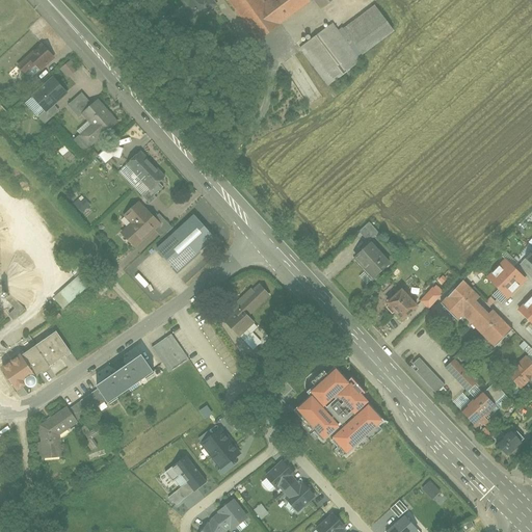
[(162,0),(159,3),(171,21),(186,9),(191,18),(214,0),(227,0),(261,43),(314,4),(310,0),(264,0),(260,4),(257,0),(162,0)]
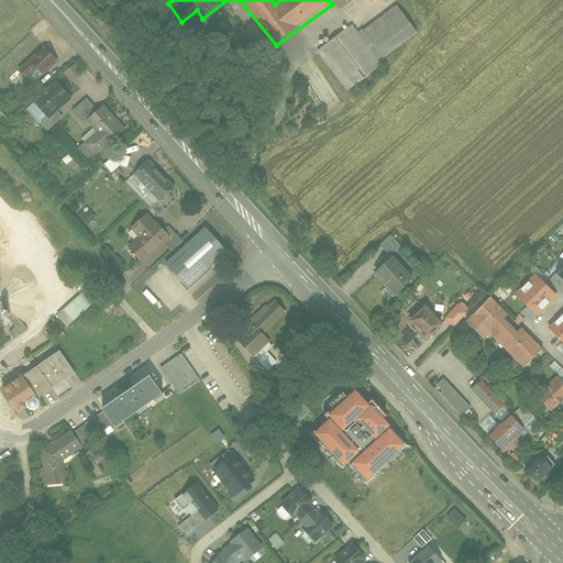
[(330,0),(337,10),(348,4),(345,0),(330,0)]
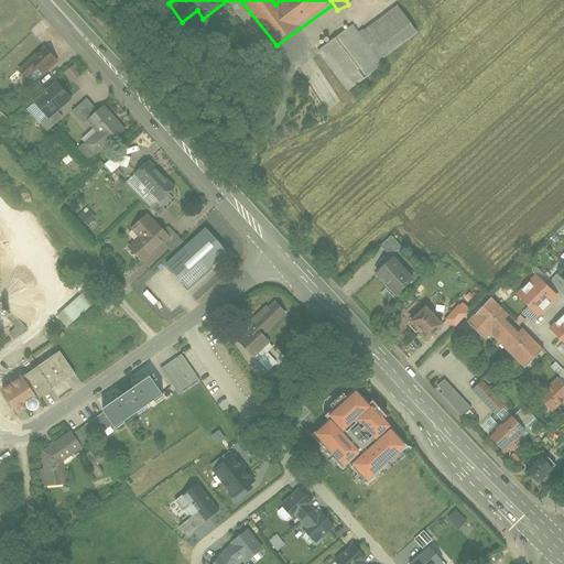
[(353,24),(316,51),(346,90),(381,64),(379,61),(416,33),(396,4),(358,33),(353,24)]
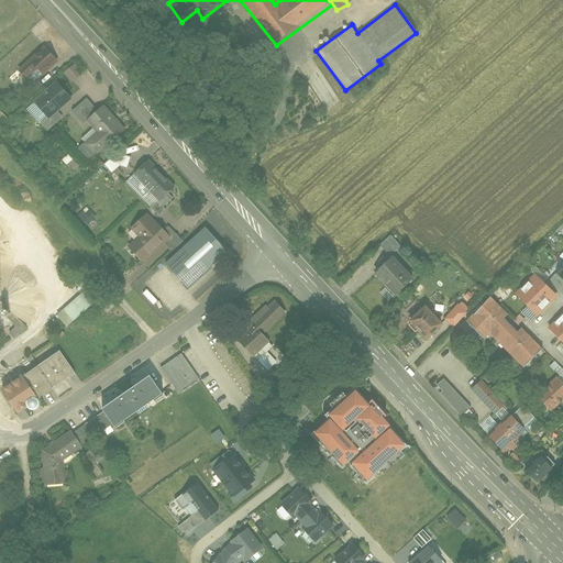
[(59,62),(45,45),(14,69),(24,81),(36,72),(40,76),(59,62)]
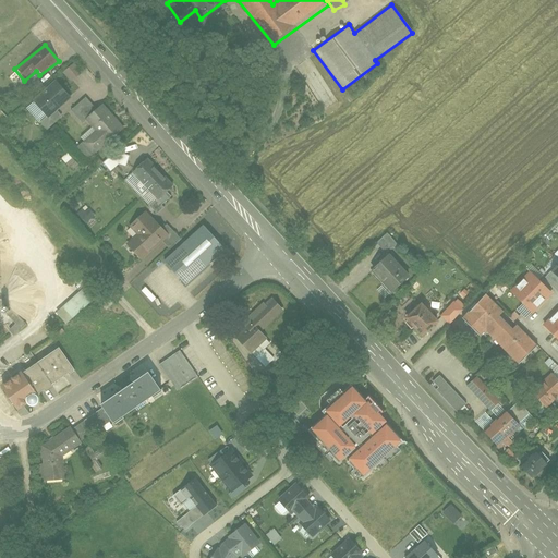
[(67,83),(81,72),(72,62),(59,73),(67,83)]
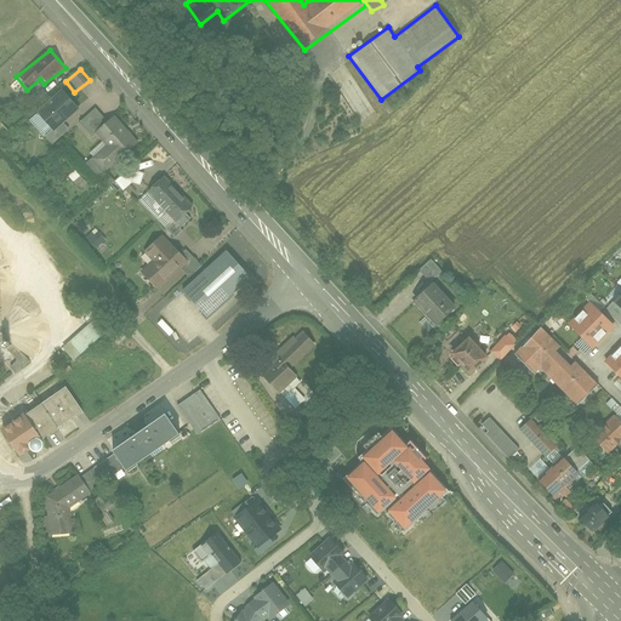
[(100,91),(90,80),(79,90),(89,101),(100,91)]
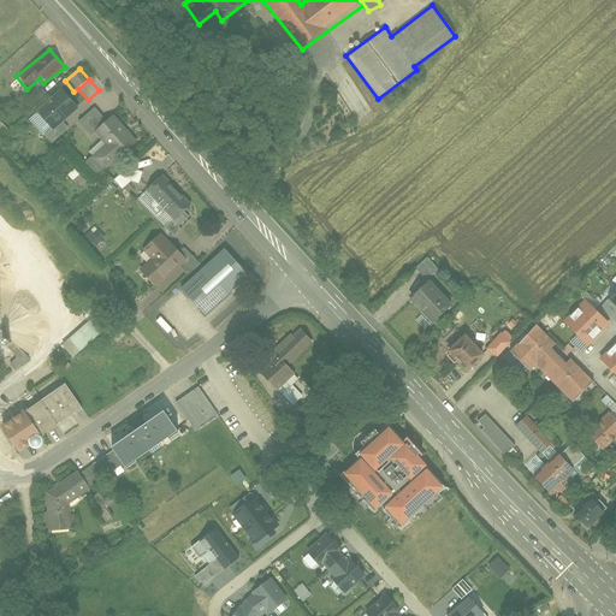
[(73,104),(61,88),(34,108),(46,124),(73,104)]
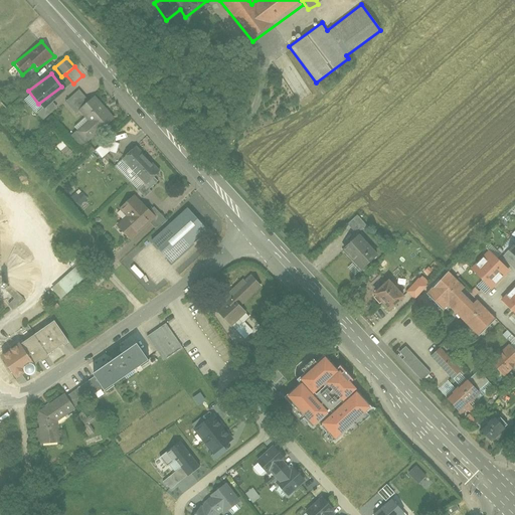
[(110,121),(91,99),(88,101),(79,91),(65,103),(75,115),(78,112),(88,122),(72,135),(81,146),(110,121)]
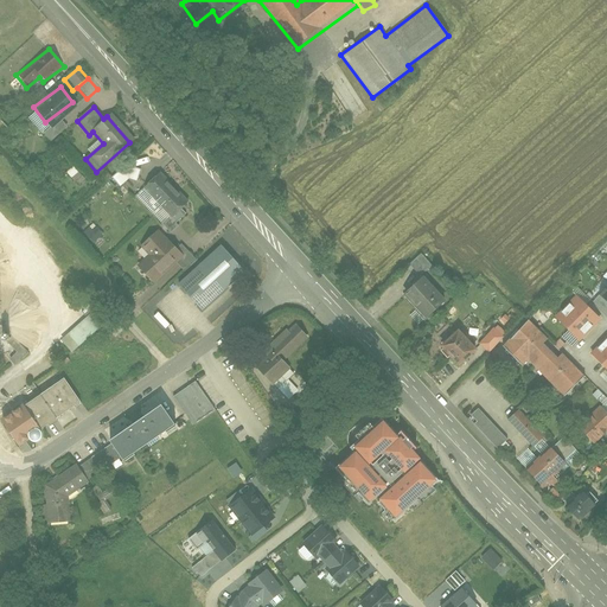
[(45,133),(55,145),(71,132),(62,120),(45,133)]
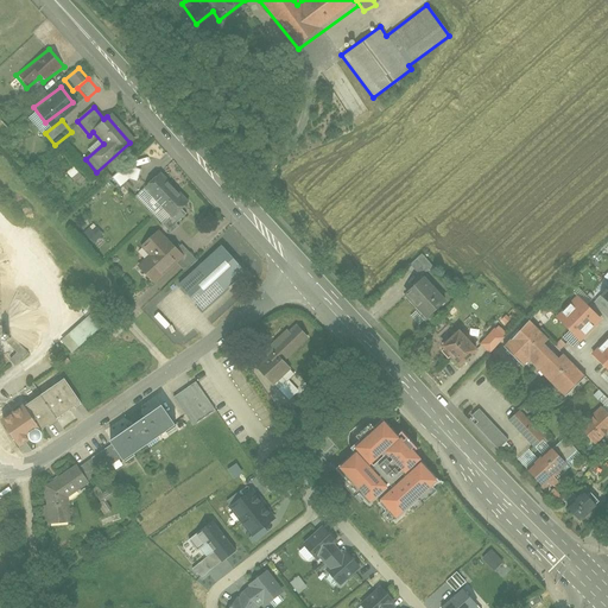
[(118,185),(130,177),(130,178),(137,173),(128,164),(112,177),(118,185)]
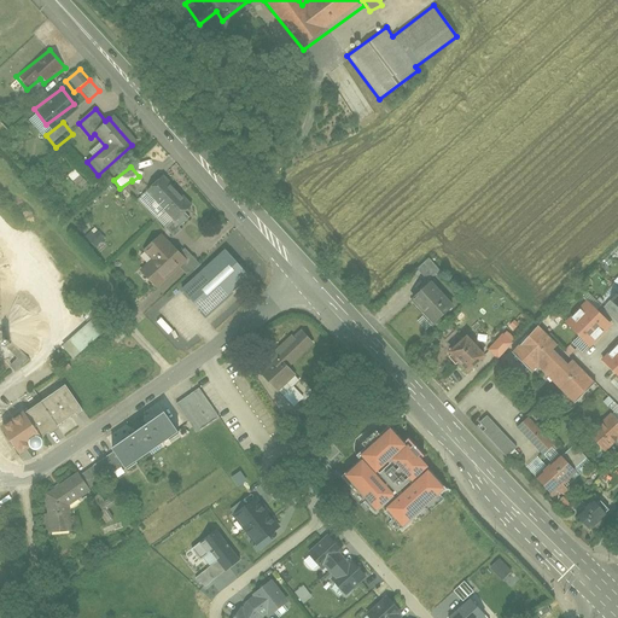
[(192,207),(162,174),(135,197),(165,231),(192,207)]
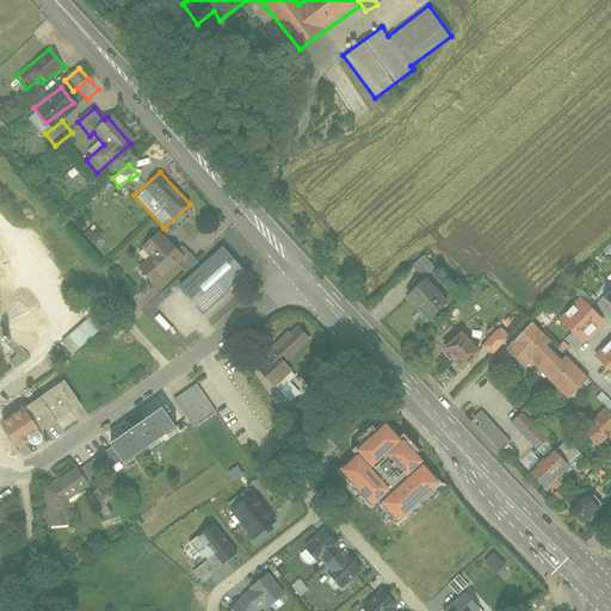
[(92,244),(102,235),(92,224),(82,234),(92,244)]
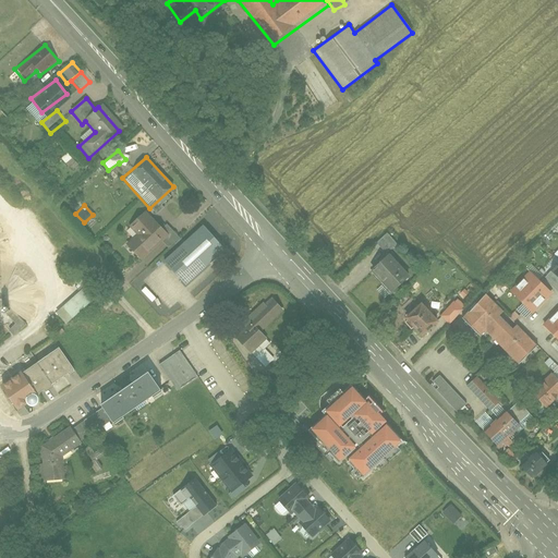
[(134,237),(125,244),(140,259),(169,232),(155,217),(150,221),(143,213),(126,229),(134,237)]
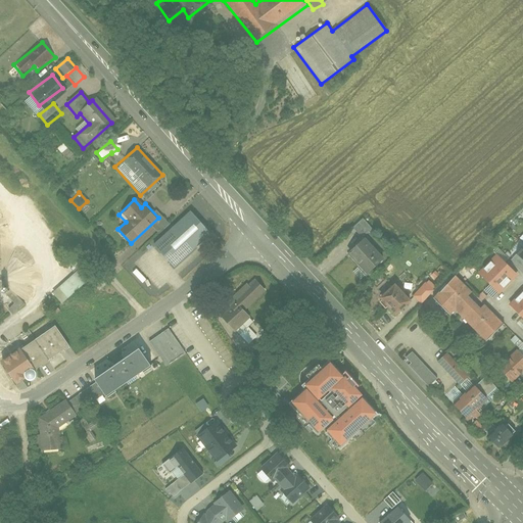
[(211,231),(191,207),(152,242),(173,266),(211,231)]
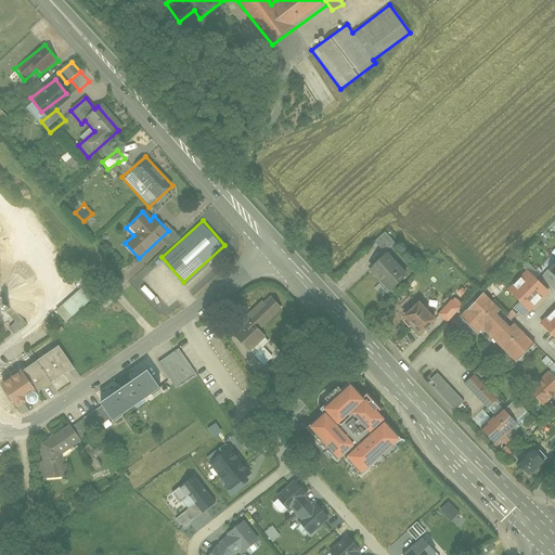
[(383,252),(390,244),(381,233),(373,241),(383,252)]
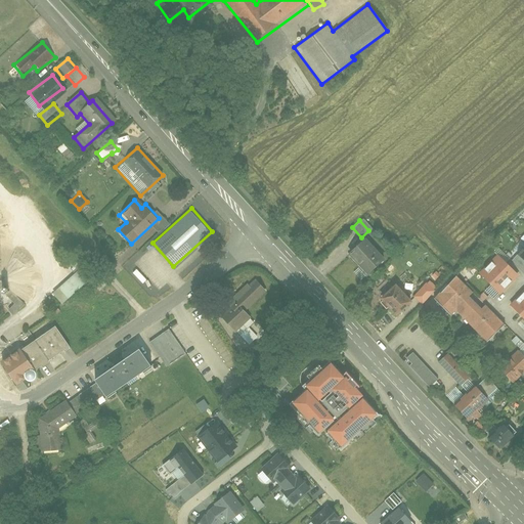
[(385,262),(365,243),(348,259),(367,278),(385,262)]
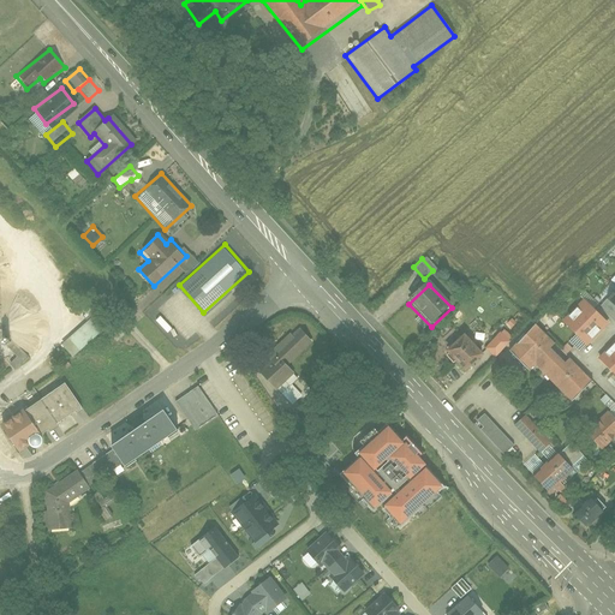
[(596,315),(584,303),(562,323),(574,335),(596,315)]
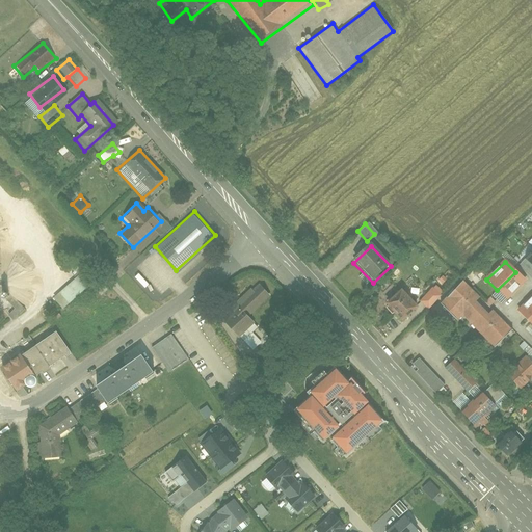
[(60,309),(88,284),(78,272),(50,298),(60,309)]
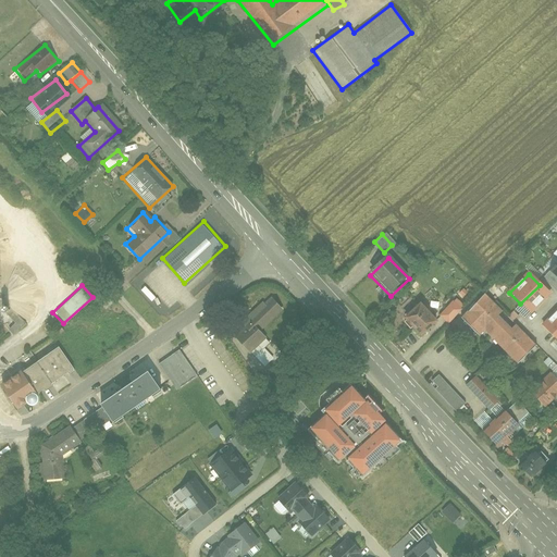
[(551,296),(540,285),(520,304),(531,314),(551,296)]
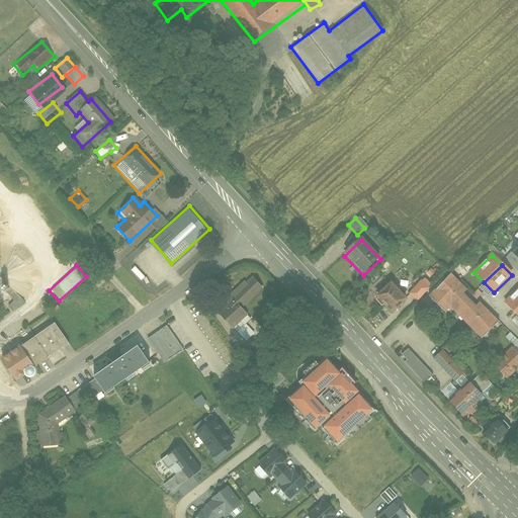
[(241,306),(262,285),(250,272),(224,297),(226,300),(217,310),(233,326),(247,313),(241,306)]
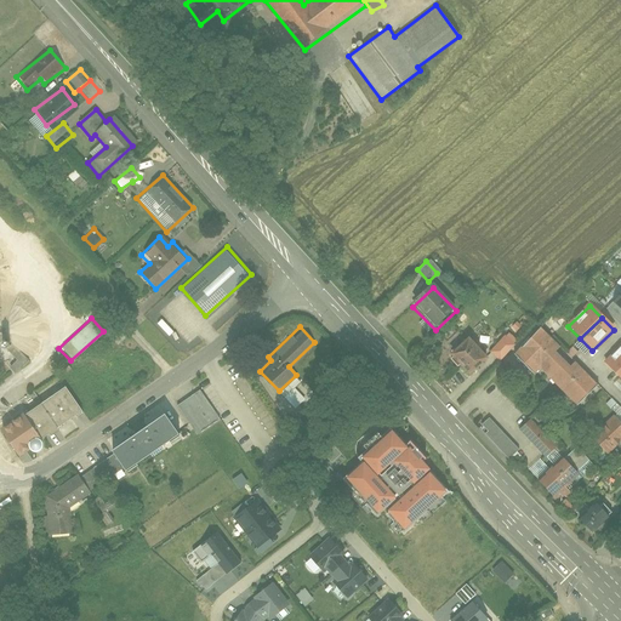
[(599,387),(542,330),(516,358),(535,377),(541,372),(577,409),(599,387)]
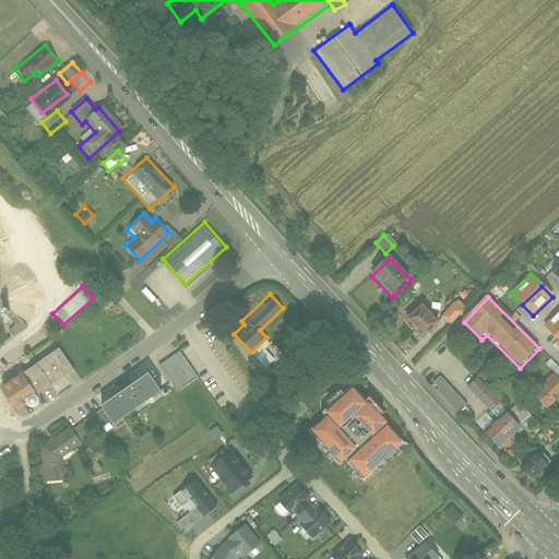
[(423,308),(405,323),(420,341),(438,325),(423,308)]
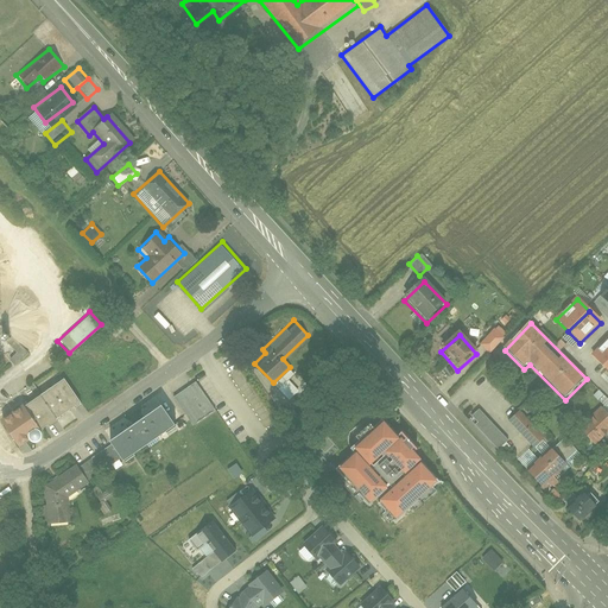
[(607,341),(594,356),(607,371),(607,341)]
